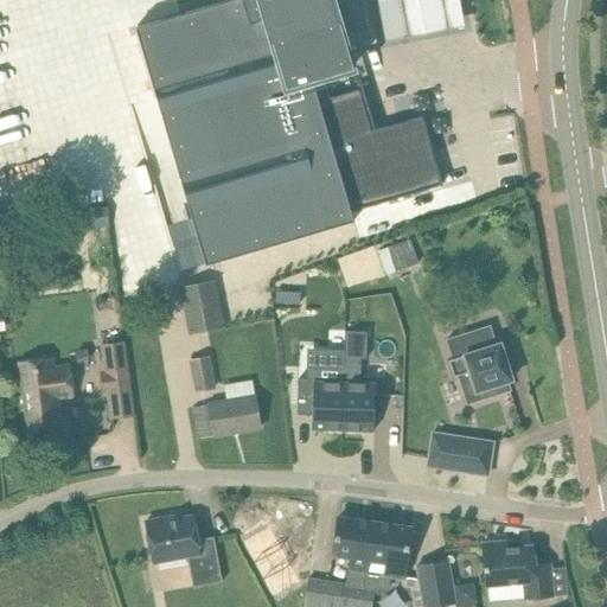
[(336,0),(255,0),(144,33),(212,268),(400,213),(396,204),(487,178),(467,109),(376,136),(336,0)]
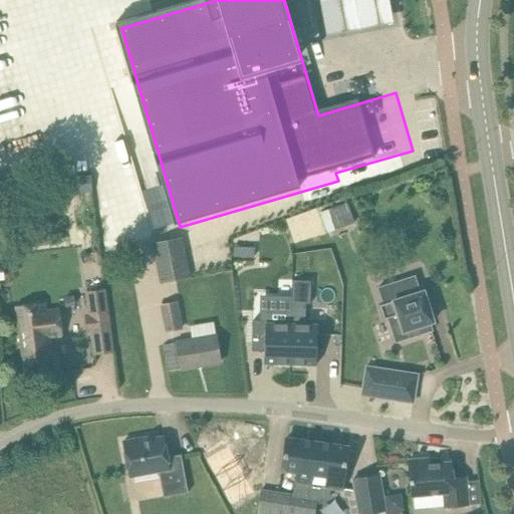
[(391,0),(322,0),(328,31),(395,18),(391,0)]
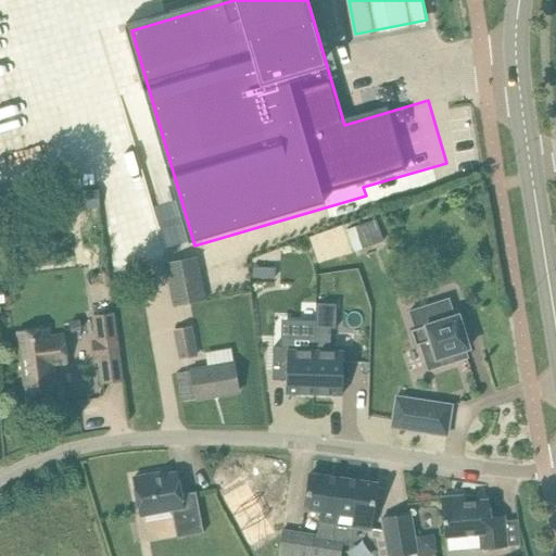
[(355,226),(363,248),(382,241),(375,219),(355,226)]
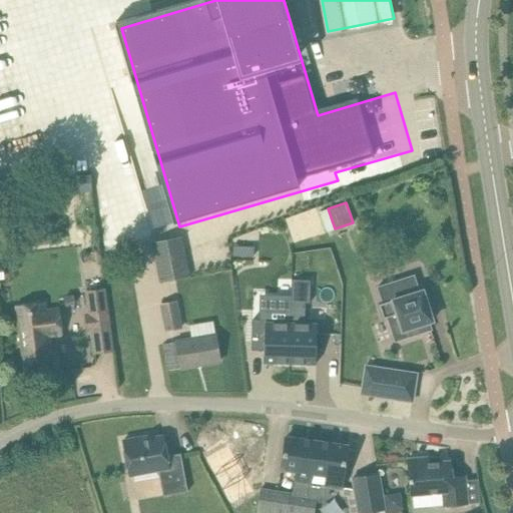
[(321,220),(317,209),(294,217),(298,229),(321,220)]
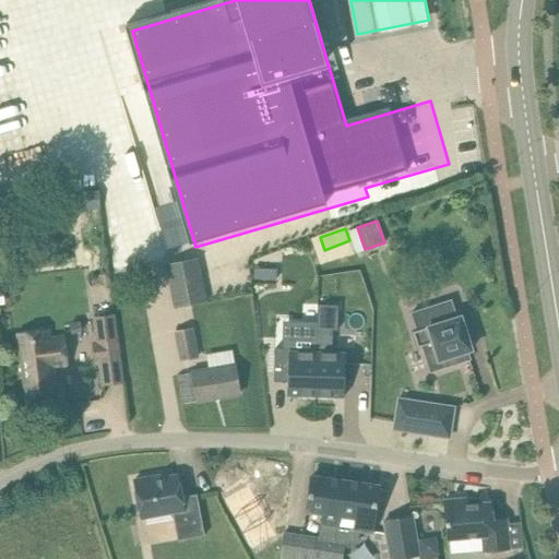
[(206,301),(199,258),(165,264),(173,308),(206,301)]
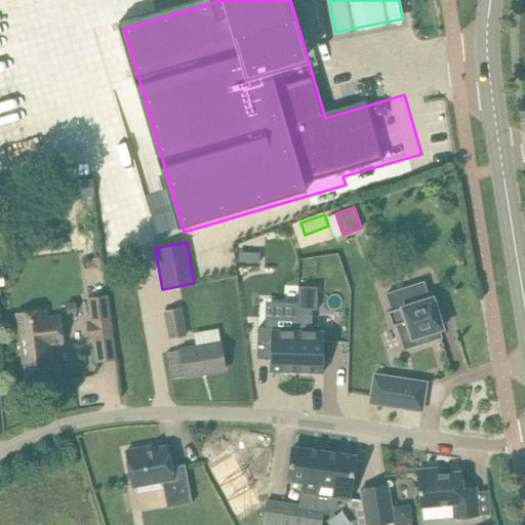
[(259,251),(238,250),(238,260),(259,261),(259,251)]
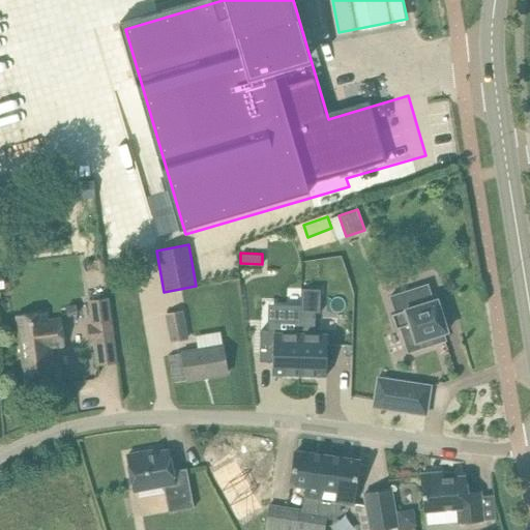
[(400,328),(407,353),(445,342),(442,333),(446,332),(436,300),(433,302),(428,285),(389,296),(394,314),(391,315),(395,329),(400,328)]
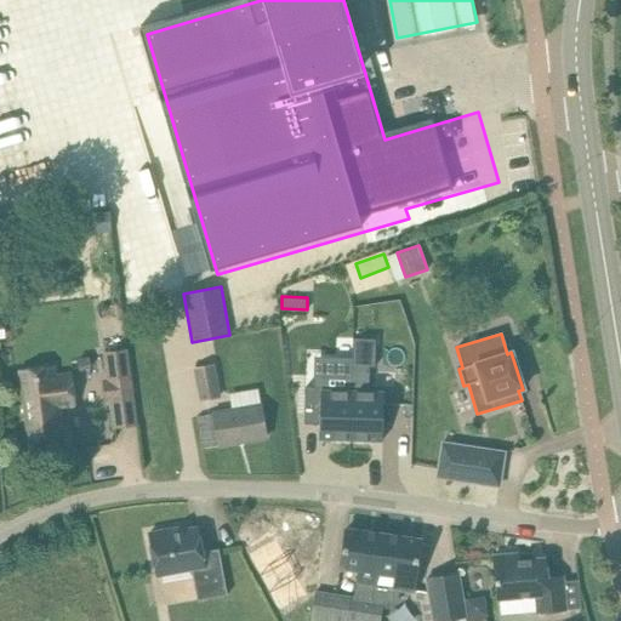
[(352,377),(349,440),(382,442),(383,392),(369,392),(370,368),(375,368),(376,340),(353,339),(352,358),(352,377)]
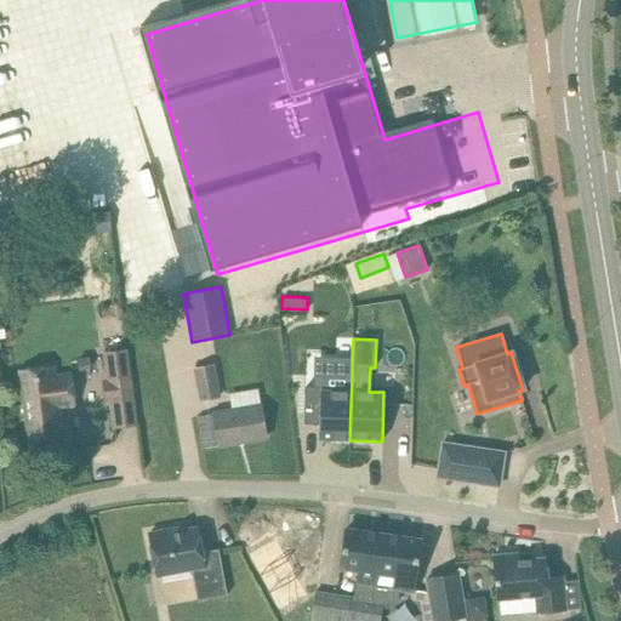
[(127,352),(102,355),(104,371),(106,380),(131,377),(130,369),(127,352)]
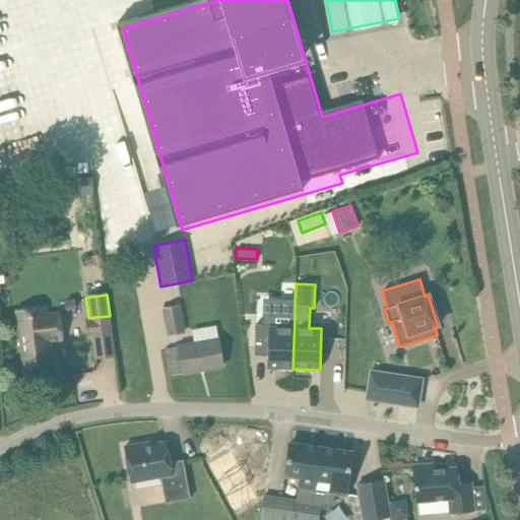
[(54,368),(50,343),(62,342),(59,312),(46,313),(45,306),(14,311),(23,373),(54,368)]
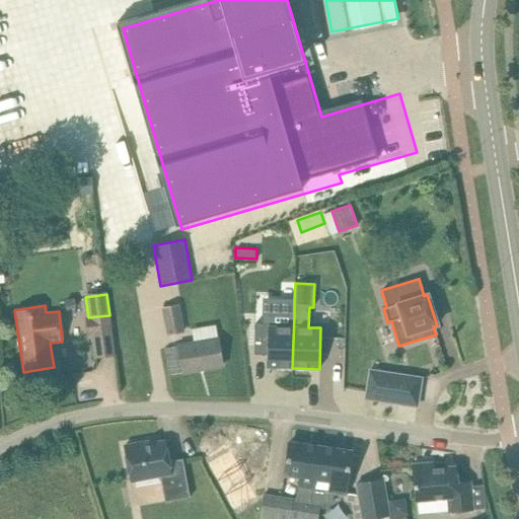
[(184,331),(180,305),(161,308),(166,335),(184,331)]
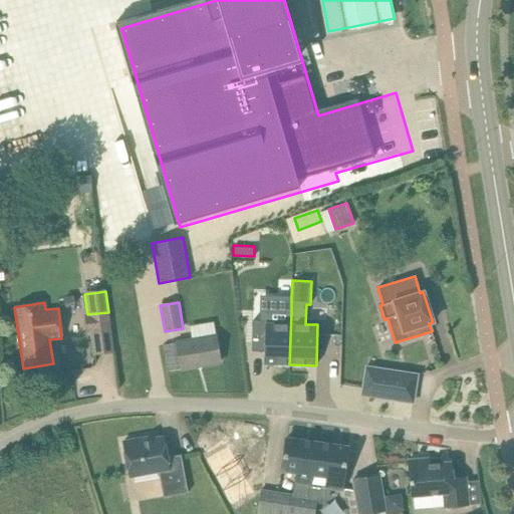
[(253,320),(252,351),(264,351),(264,363),(289,364),(291,312),(266,311),(266,321),(259,321),(253,320)]
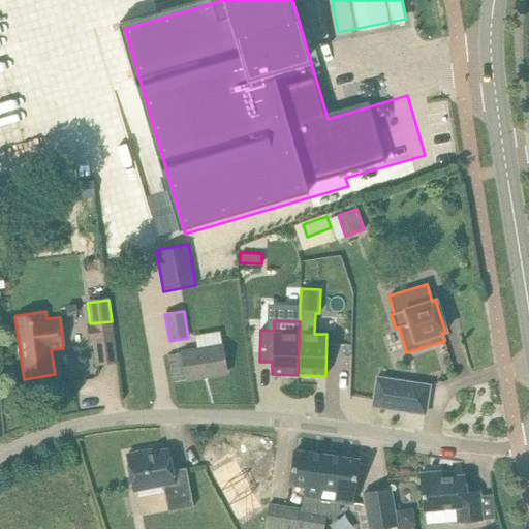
[(114,341),(92,343),(95,366),(117,363),(114,341)]
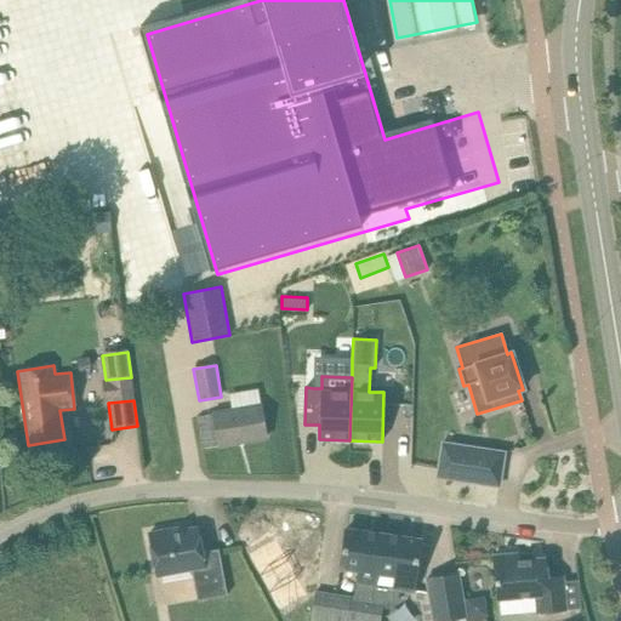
[(198,417),(199,425),(204,449),(266,438),(261,406),(198,417)]
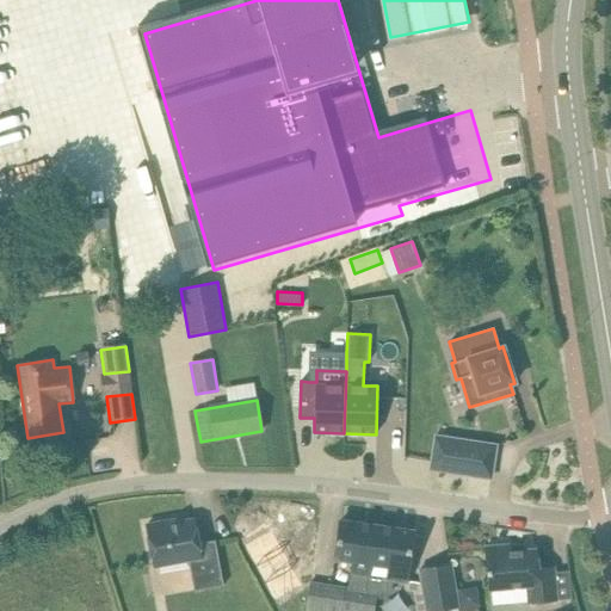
[(432,452),(430,469),(471,476),(477,443),(436,437),(432,452)]
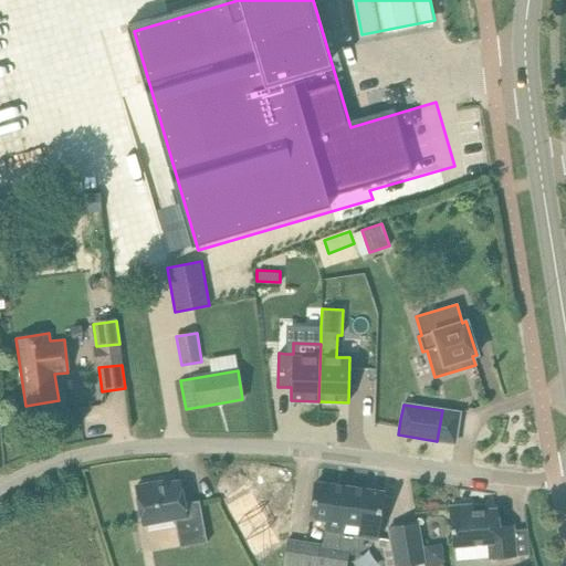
[(155,486),(155,483),(136,486),(143,526),(175,520),(180,547),(207,542),(199,501),(184,504),(179,481),(155,486)]
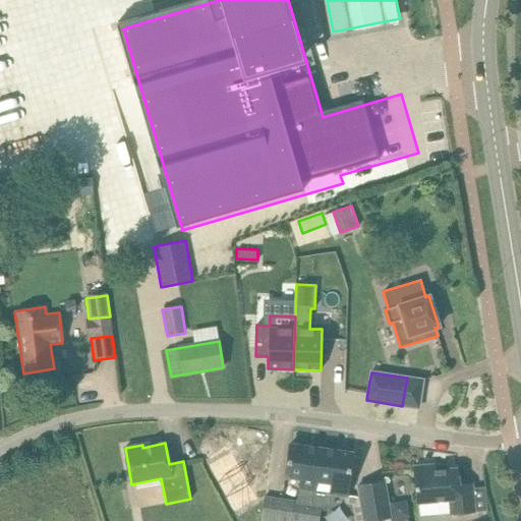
[(290,445),(286,475),(301,478),(300,487),(314,489),(316,480),(315,480),(320,449),(290,445)]
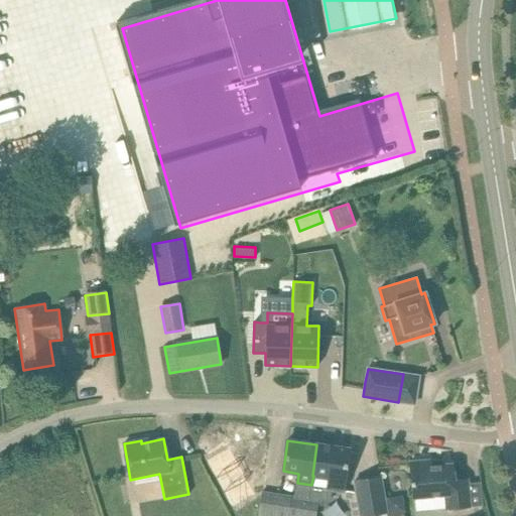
[(304,499),(301,515),(316,515),(318,505),(325,506),(332,502),(333,490),(343,491),(347,470),(349,449),(316,444),(312,476),(313,476),(311,485),(309,500),(304,499)]
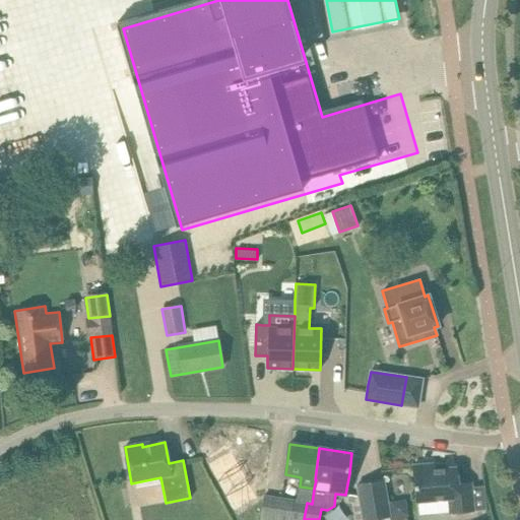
[(231,450),(207,462),(234,512),(257,500),(231,450)]
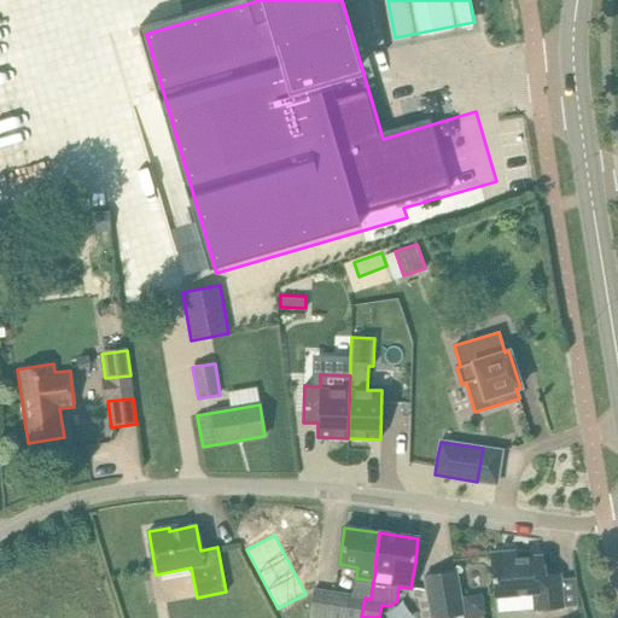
[(514,552),(490,554),(493,578),(495,598),(496,613),(535,610),(538,610),(563,607),(560,573),(543,576),(542,557),(514,558),(514,552)]
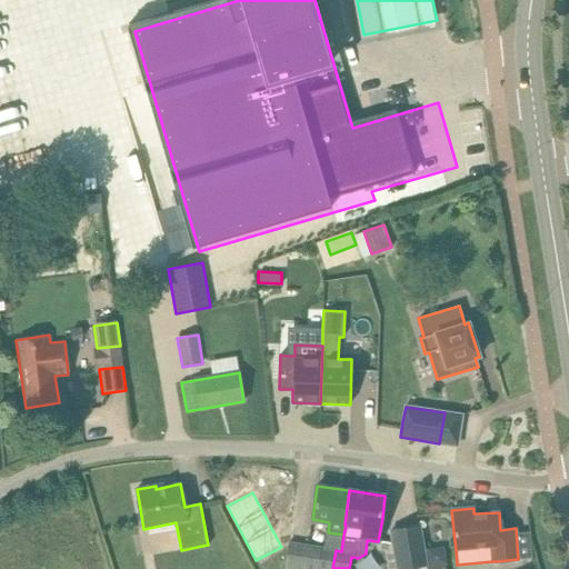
[(407,548),(393,550),(397,568),(401,568),(426,565),(419,526),(403,529),(407,548)]
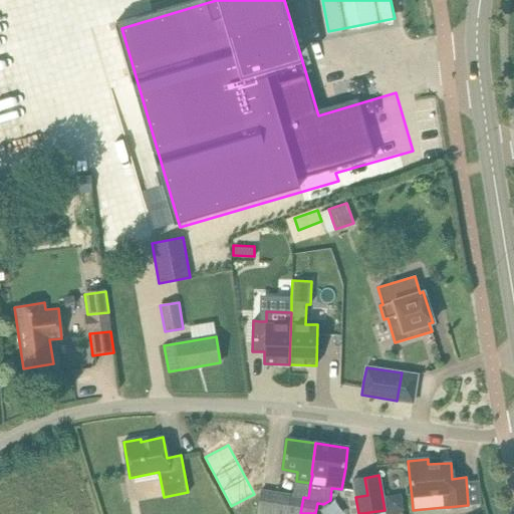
[(262,490),(258,513),(300,513),(303,497),(262,490)]
